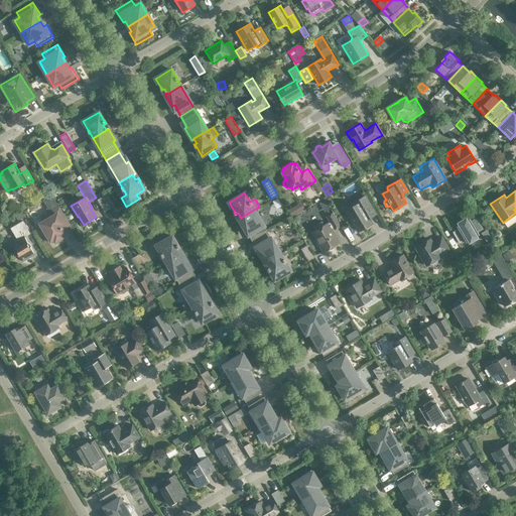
[(358,231),(372,223),(368,217),(369,213),(373,211),(375,214),(376,214),(365,196),(353,204),(355,206),(346,211),(358,231)]
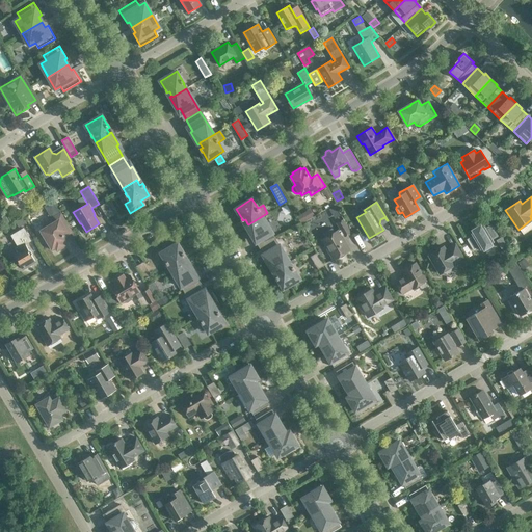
[(107,203),(101,206),(108,218),(113,215),(107,203)]
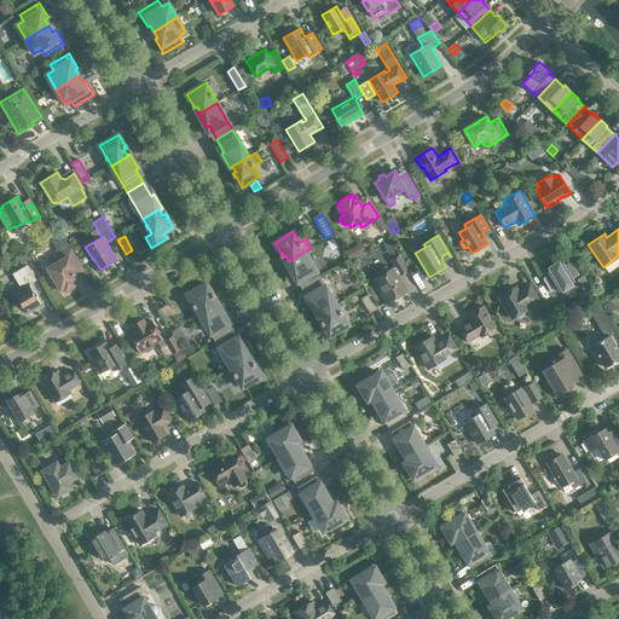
[(350,261),(358,256),(352,248),(345,253),(350,261)]
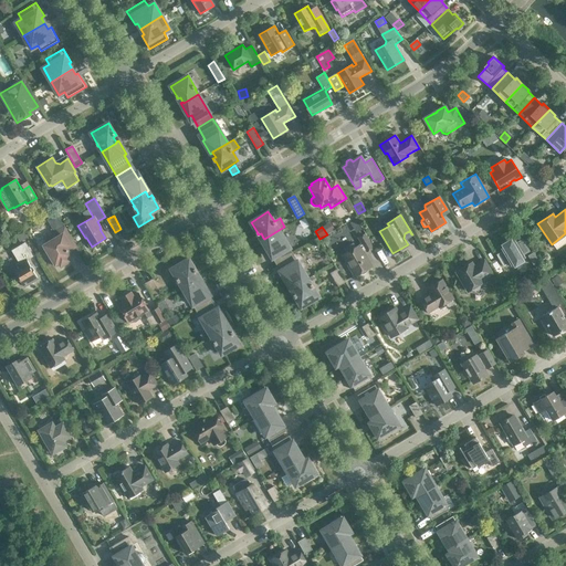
[(62,266),(62,265),(70,261),(69,260),(72,258),(65,247),(73,242),(64,228),(50,237),(52,241),(44,245),(58,266),(61,264),(62,266)]
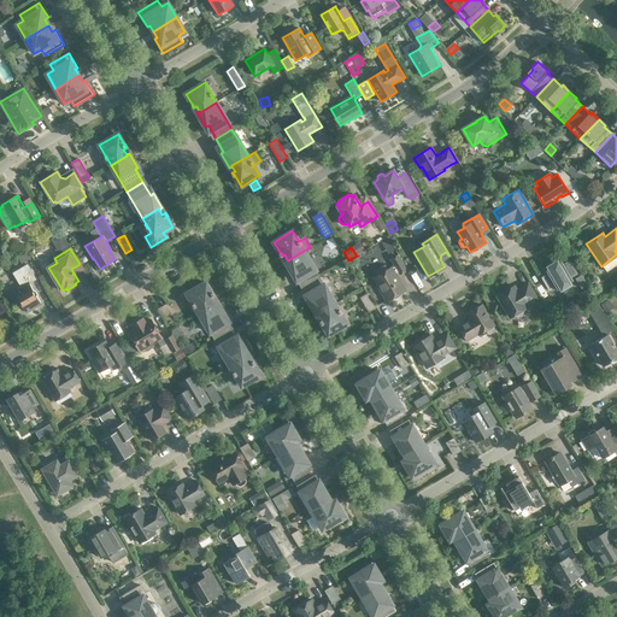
[(319,277),(304,251),(288,260),(287,259),(285,260),(293,275),(295,274),(304,287),(319,277)]
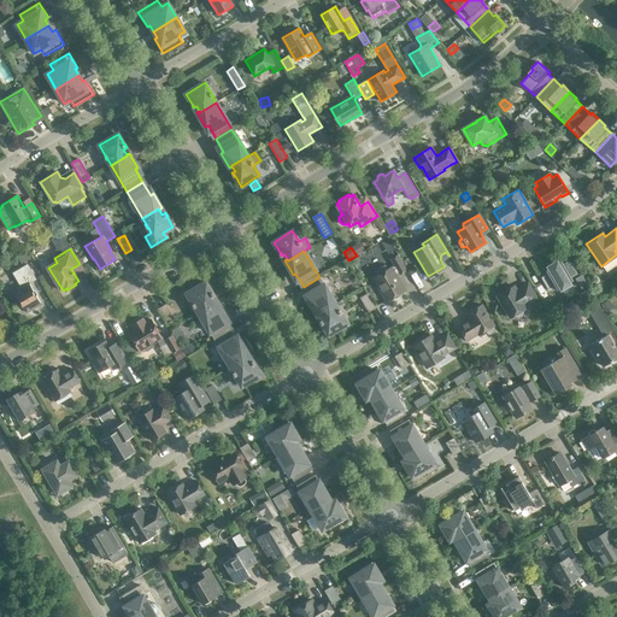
[(17,257),(22,264),(29,259),(24,252),(17,257)]
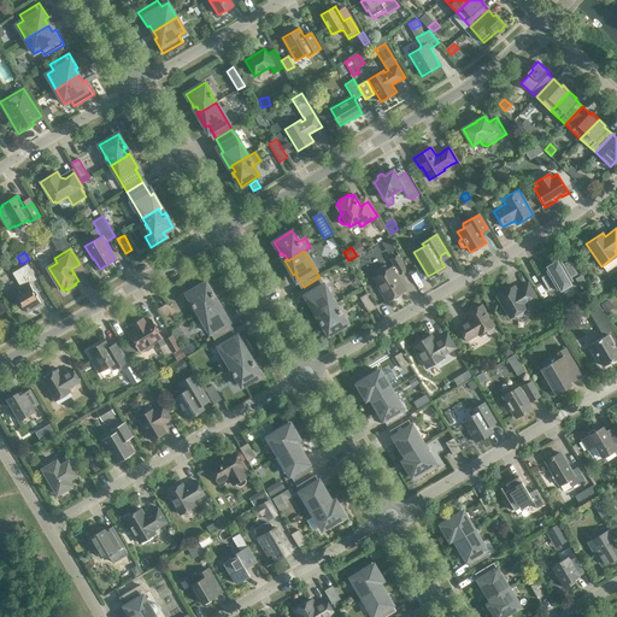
[(399,294),(405,291),(394,274),(399,271),(400,274),(406,270),(398,256),(391,259),(395,265),(375,277),(378,285),(377,286),(381,293),(383,292),(388,300),(393,298),(394,299),(395,298),(398,298),(399,297),(400,295),(399,294)]
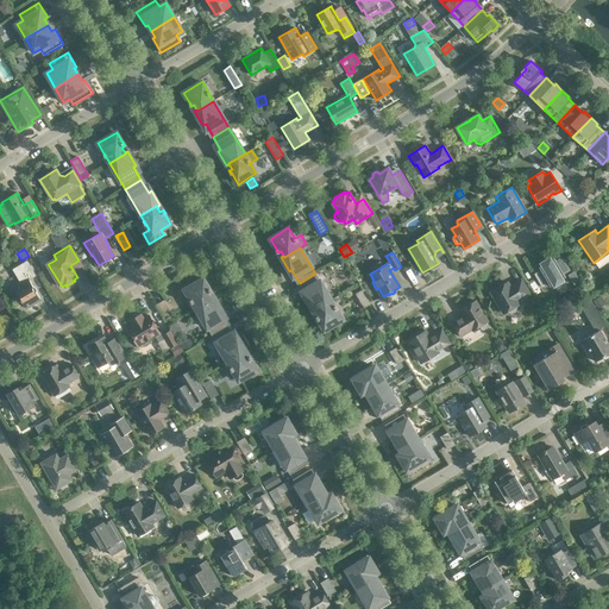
[(550,257),(548,256),(540,261),(541,262),(540,263),(541,265),(539,267),(540,270),(534,274),(541,287),(548,283),(550,287),(552,284),(554,288),(565,281),(563,278),(565,277),(564,274),(570,270),(563,257),(556,261),(554,258),(552,259),(551,257),(550,257)]
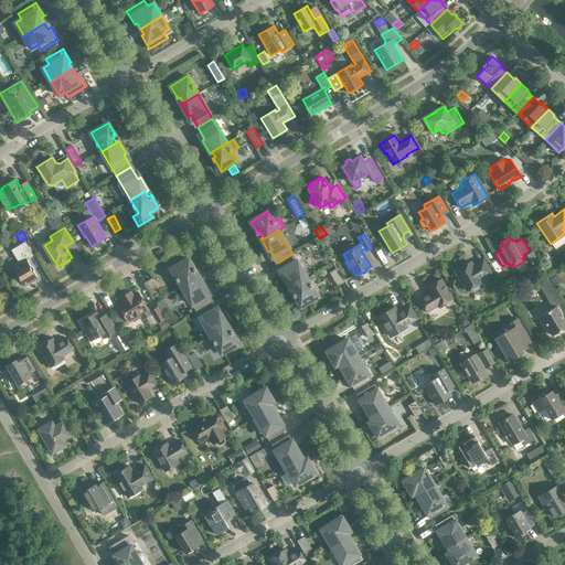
[(23,286),(38,277),(27,259),(33,256),(25,242),(12,249),(20,264),(12,267),(17,275),(18,274),(21,278),(20,279),(23,286)]
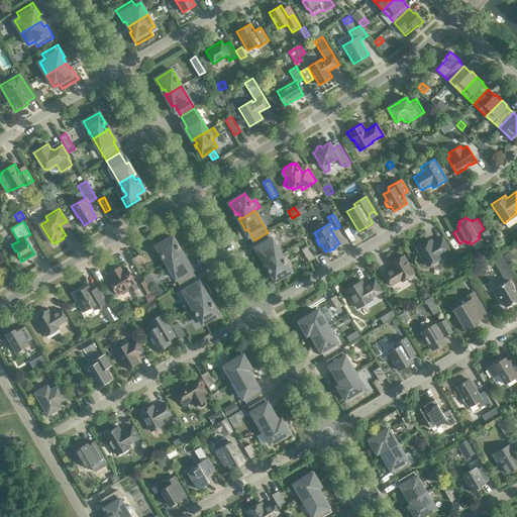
[(487,231),(483,233),(488,241),(492,238),(487,231)]
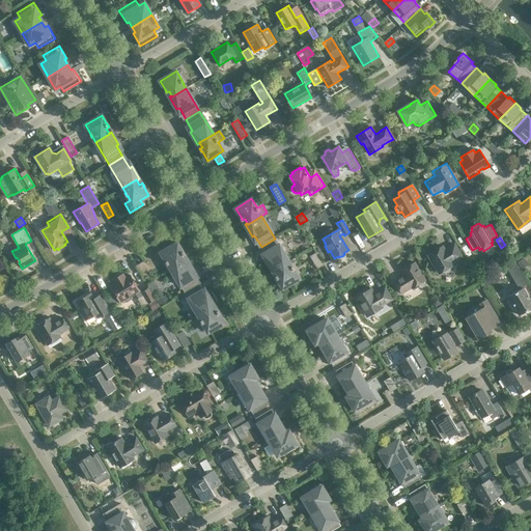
[(288,261),(275,239),(261,247),(268,258),(266,259),(273,272),(275,271),(275,270),(288,261)]
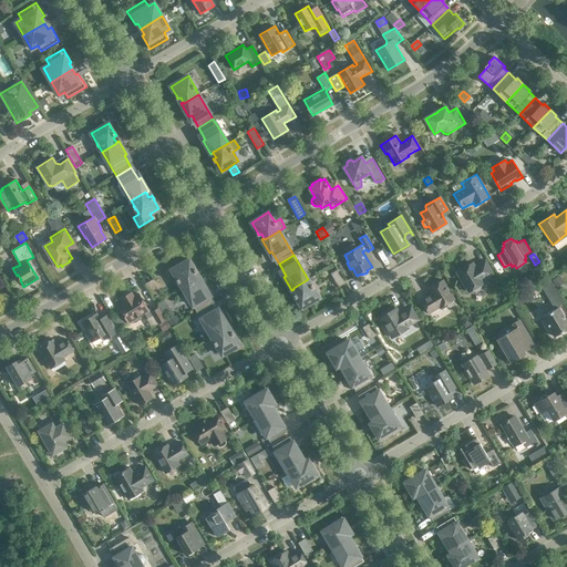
[(179,282),(183,288),(197,279),(197,278),(194,274),(197,271),(195,268),(195,269),(188,259),(172,269),(177,279),(178,282),(179,282)]
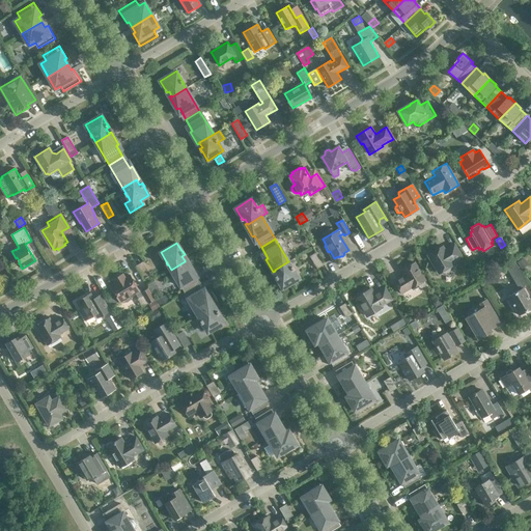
[(443,271),(444,273),(446,273),(450,271),(450,269),(449,268),(453,264),(452,262),(462,256),(454,245),(445,250),(442,246),(441,247),(439,247),(436,249),(435,250),(428,254),(439,274),(443,271)]
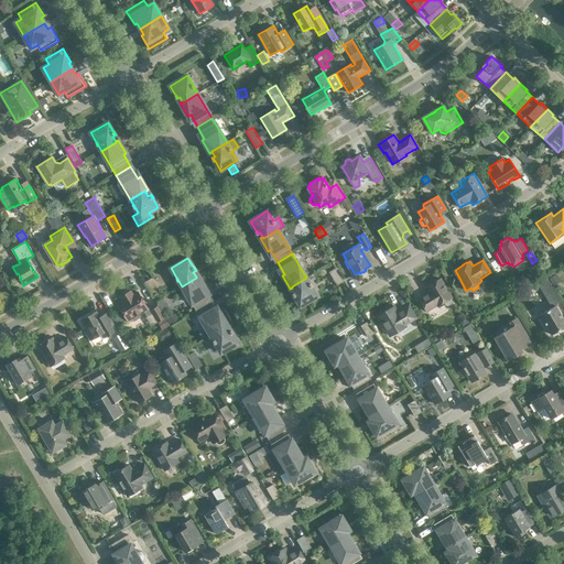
[(336,269),(329,272),(337,285),(344,281),(336,269)]
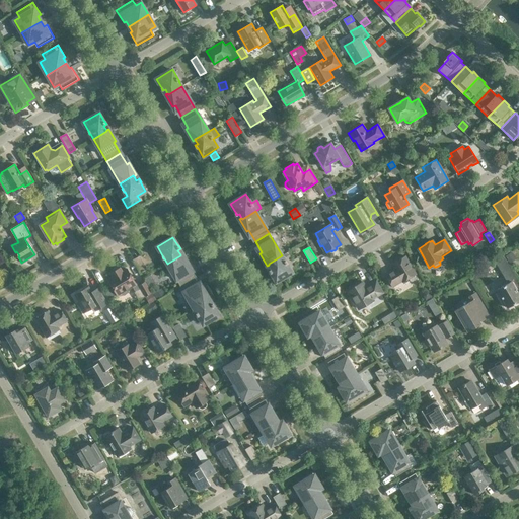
[(512,252),(505,256),(509,265),(516,261),(512,252)]
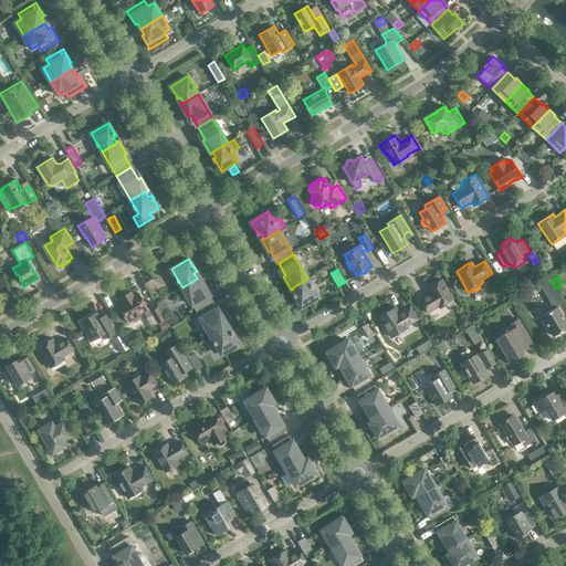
[(199,276),(197,278),(197,279),(182,287),(197,312),(211,303),(205,291),(207,290),(199,276)]
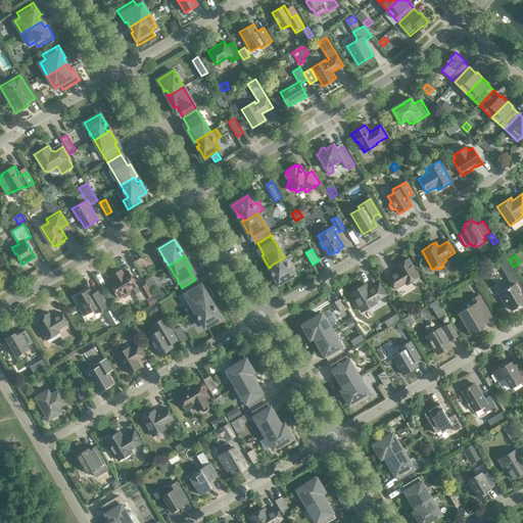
[(287,263),(284,257),(271,266),(271,267),(274,271),(271,272),(273,275),(274,275),(279,284),(294,274),(289,266),(290,265),(288,262),(287,263)]
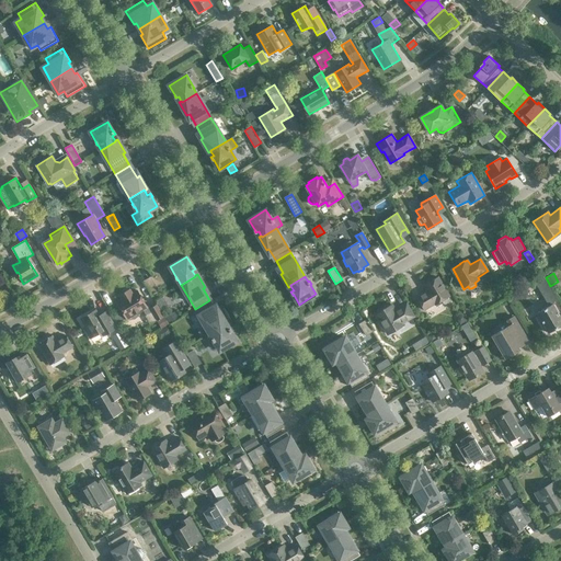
[(544,276),(535,282),(542,295),(551,289),(544,276)]
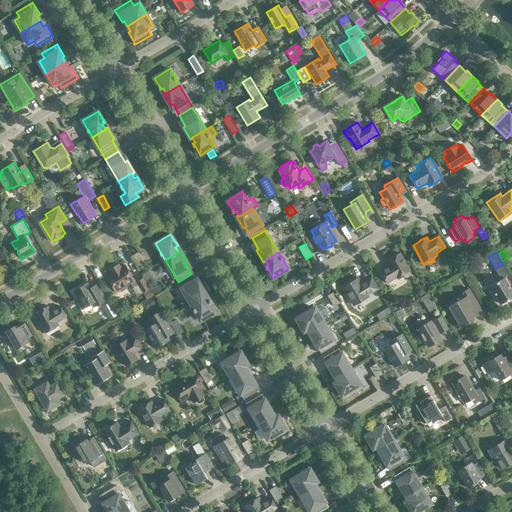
[(137,253),(131,256),(138,268),(144,265),(137,253)]
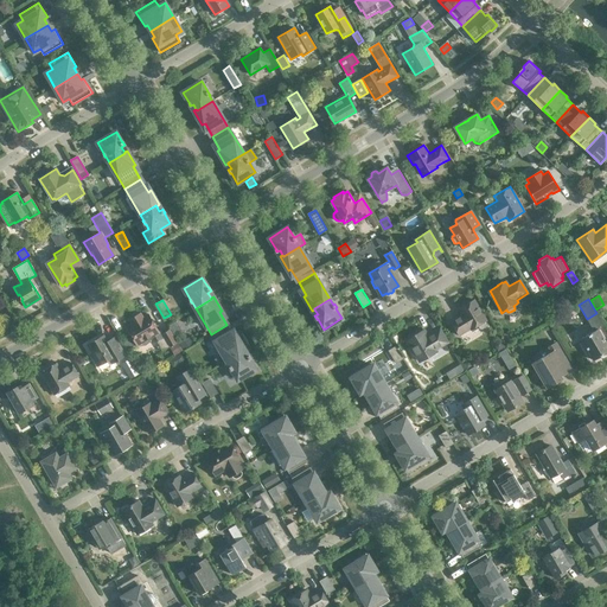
[(478,325),(480,328),(481,330),(486,327),(486,325),(484,321),(486,320),(474,300),(459,310),(462,314),(451,321),(459,336),(471,328),(471,330),(478,325)]
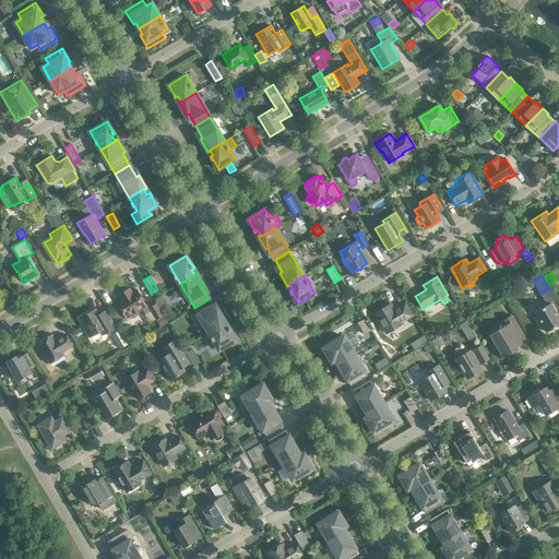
[(117,301),(122,311),(115,317),(118,323),(129,317),(131,318),(132,319),(137,316),(138,314),(137,312),(142,309),(146,314),(152,311),(156,319),(163,314),(156,304),(150,307),(149,305),(146,306),(137,289),(131,293),(129,288),(119,295),(121,298),(117,301)]
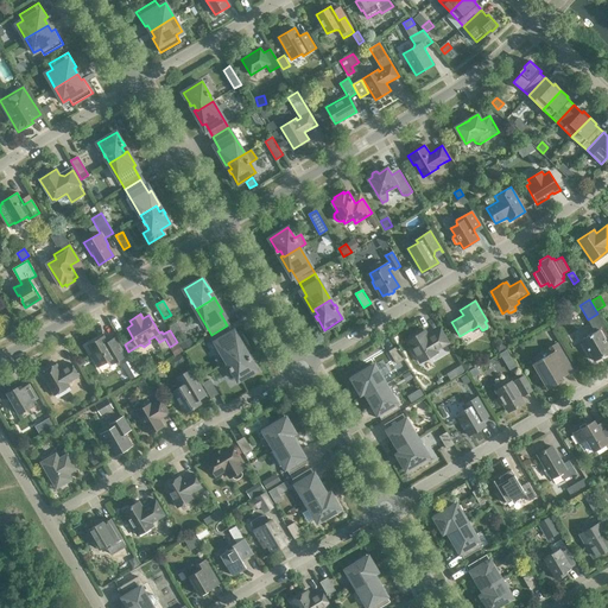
[(235,339),(227,325),(211,335),(227,361),(242,352),(244,353),(246,350),(238,336),(235,339)]
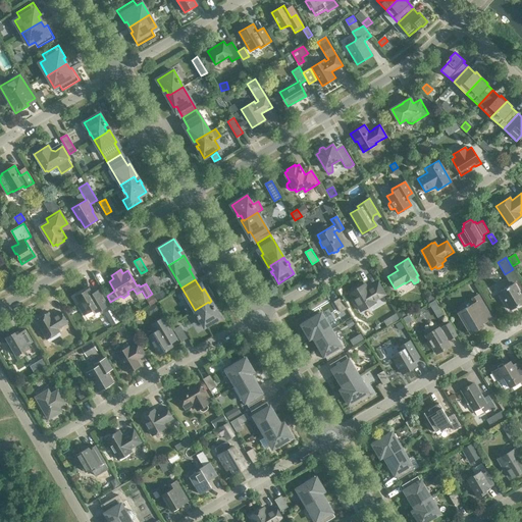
[(521,302),(521,296),(514,282),(500,292),(510,310),(521,302)]
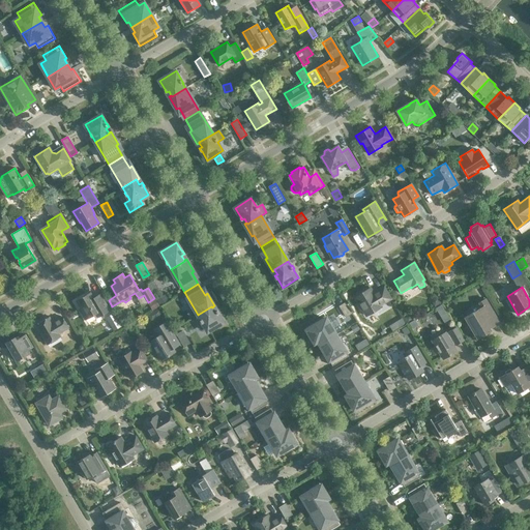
[(374,294),(370,288),(355,297),(359,303),(358,305),(361,311),(363,311),(366,316),(381,307),(380,305),(390,299),(384,288),(374,294)]
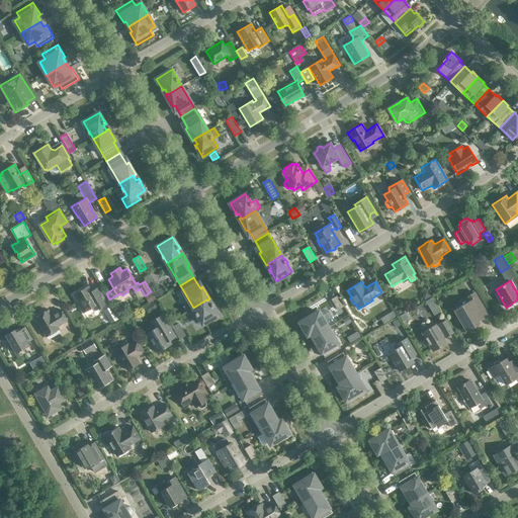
[(84,313),(92,308),(94,308),(95,311),(107,304),(99,289),(92,293),(88,286),(75,294),(79,301),(78,303),(84,313)]
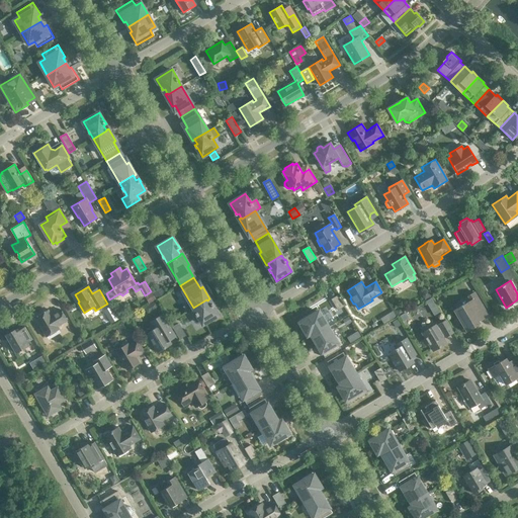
[(156,298),(166,292),(162,286),(152,292),(156,298)]
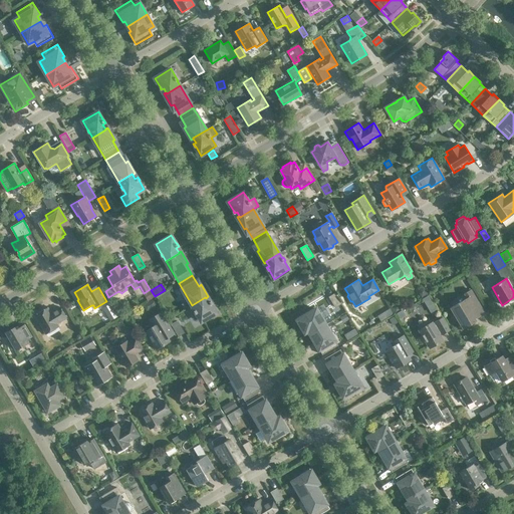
[(463,328),(476,320),(475,318),(484,312),(471,290),(465,293),(467,298),(451,307),(463,328)]
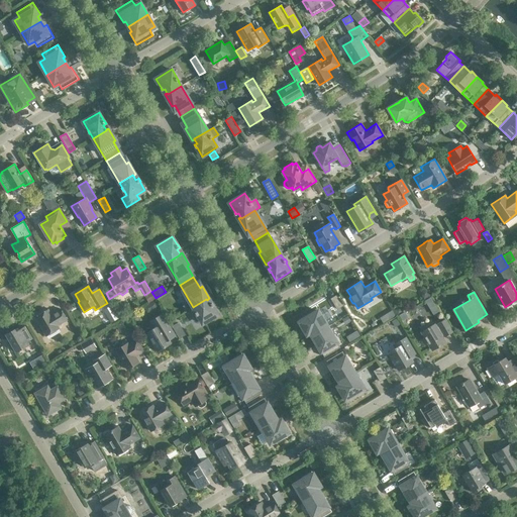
[(337,295),(331,299),(337,309),(343,305),(337,295)]
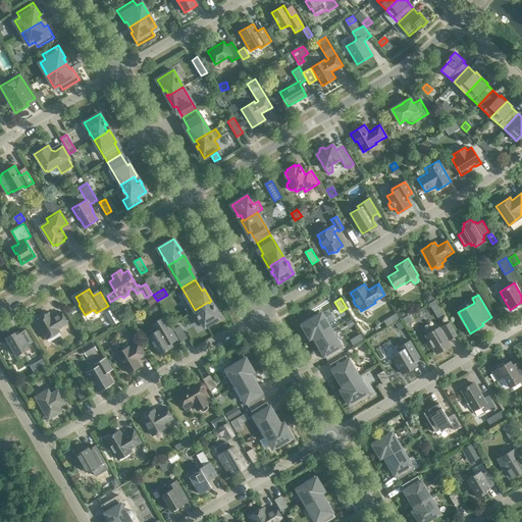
[(429,305),(437,319),(444,316),(435,301),(429,305)]
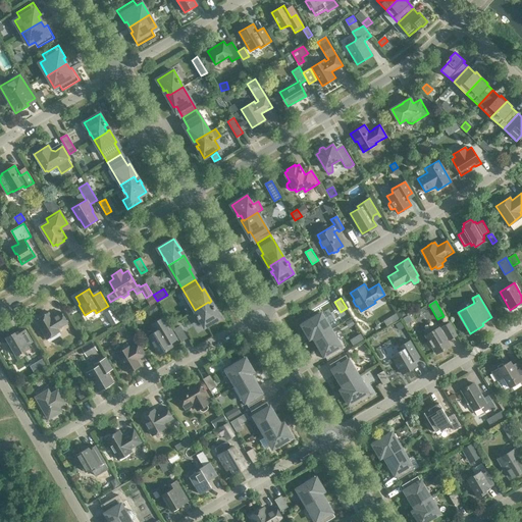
[(208,302),(195,310),(198,315),(197,315),(199,318),(200,318),(205,326),(220,317),(215,308),(216,308),(214,305),(211,307),(209,303),(208,302)]
